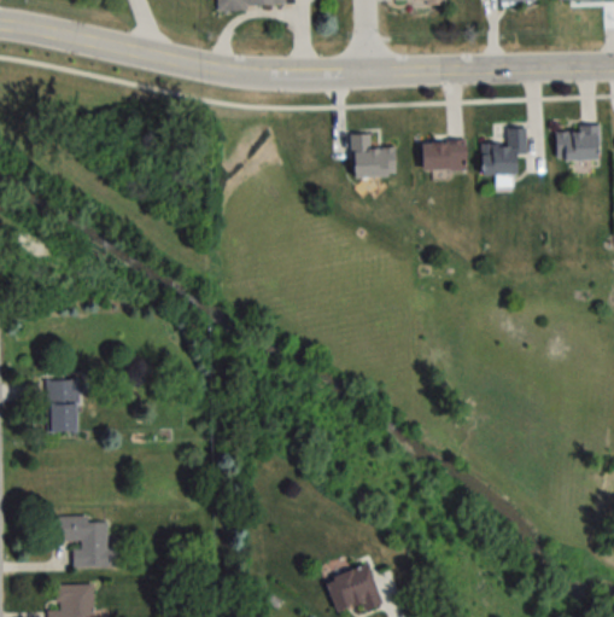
[(483,174),(518,174),(516,153),(528,153),(528,127),(507,127),(508,143),(483,143),(483,174)]
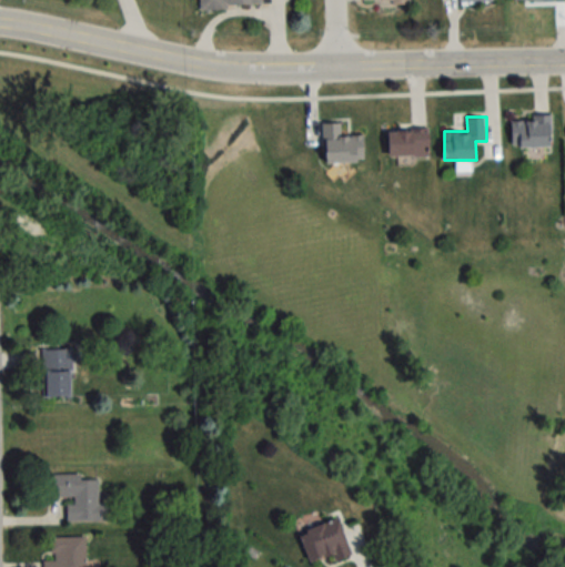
[(553,145),(553,117),(513,117),(513,145),(553,145)]
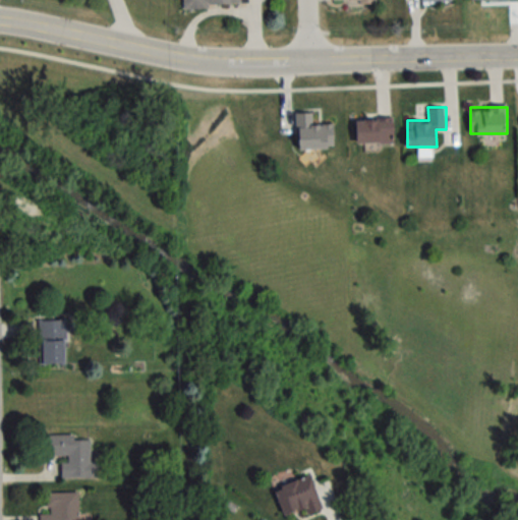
[(297,112),(297,149),(335,149),(335,124),(313,124),(313,112),(297,112)]
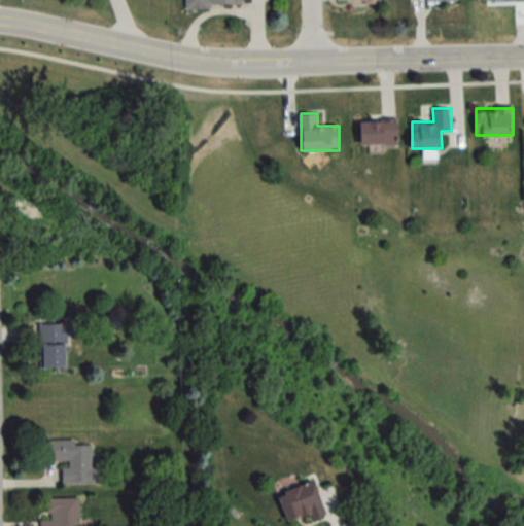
[(398,145),(398,119),(360,119),(360,145),(398,145)]
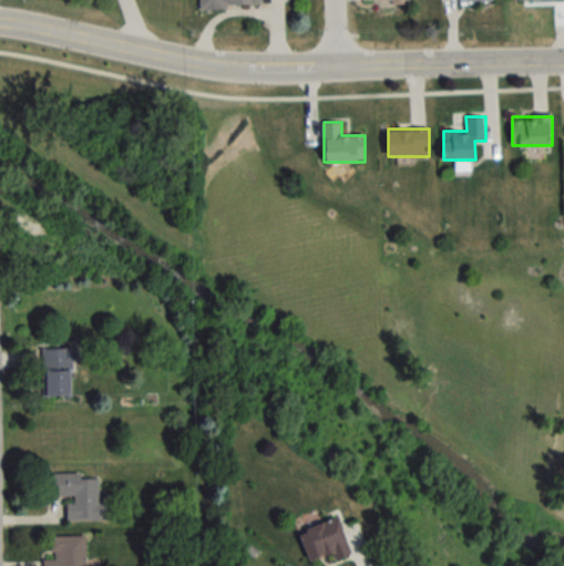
[(73,349),(45,349),(45,397),(73,397),(73,349)]
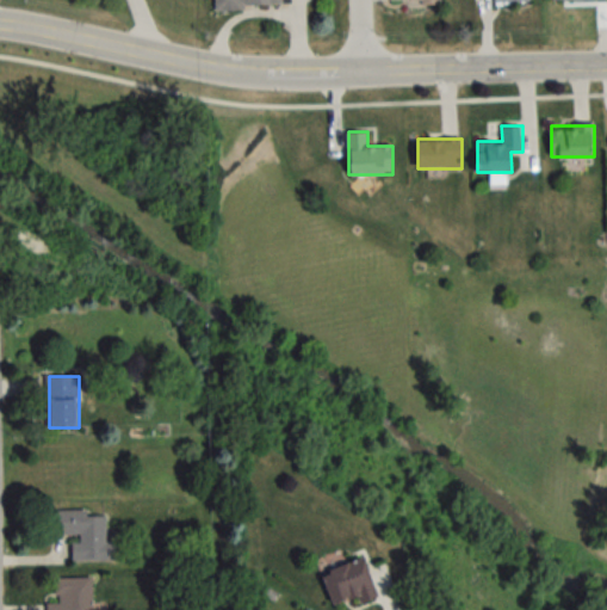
[(75,561),(123,560),(122,541),(109,542),(109,515),(90,516),(88,510),(49,510),(49,535),(75,534),(75,561)]
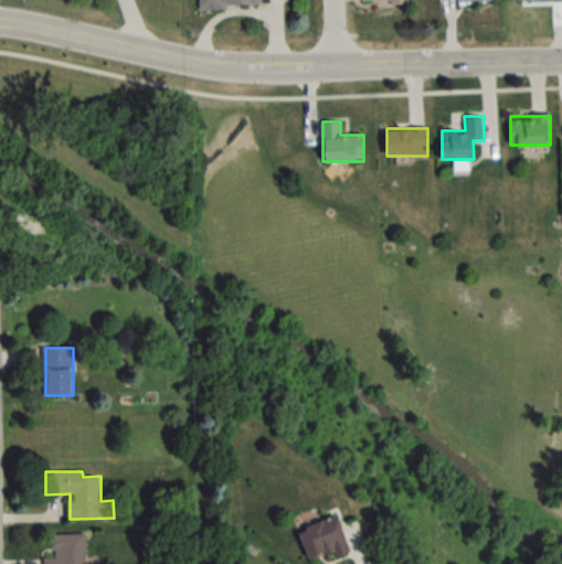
[(337,515),(298,531),(309,559),(330,550),(335,559),(351,552),(337,515)]
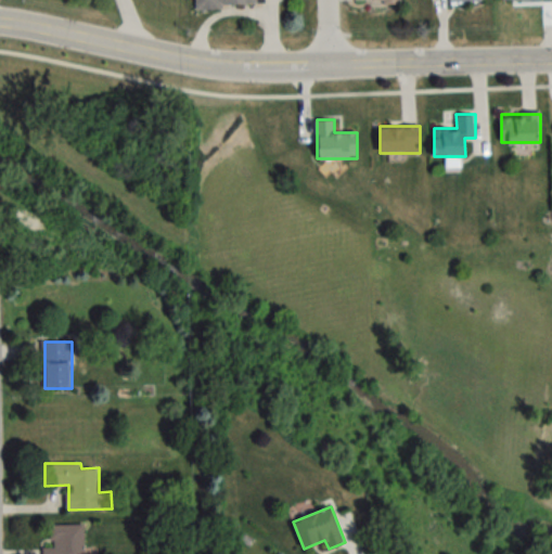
[(45,553),(86,553),(87,524),(51,524),(51,546),(46,546),(45,553)]
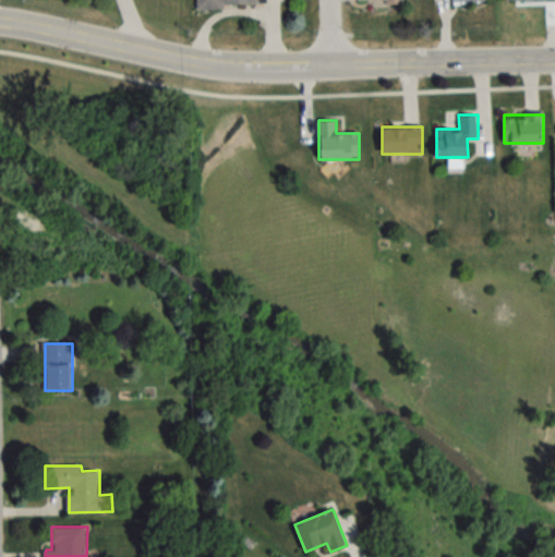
All buildings are outlined.
